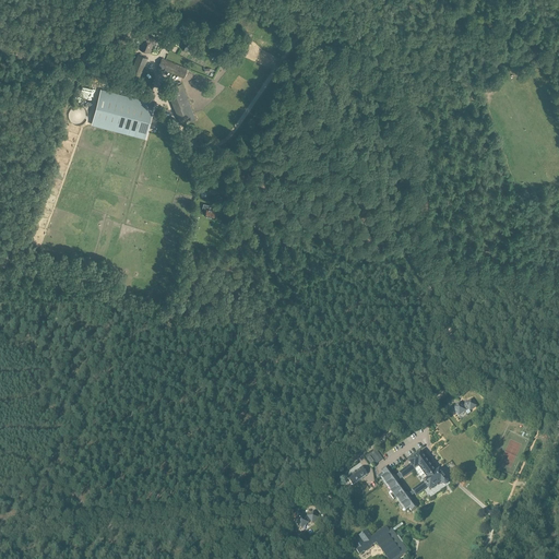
[(149,36),(141,33),(139,38),(142,39),(141,44),(144,45),(145,40),(147,40),(149,36)]
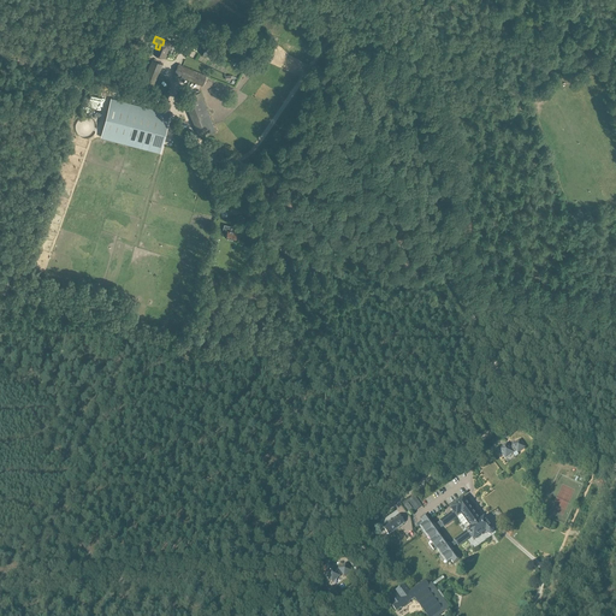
[(206,54),(212,42),(206,39),(199,52),(206,54)]
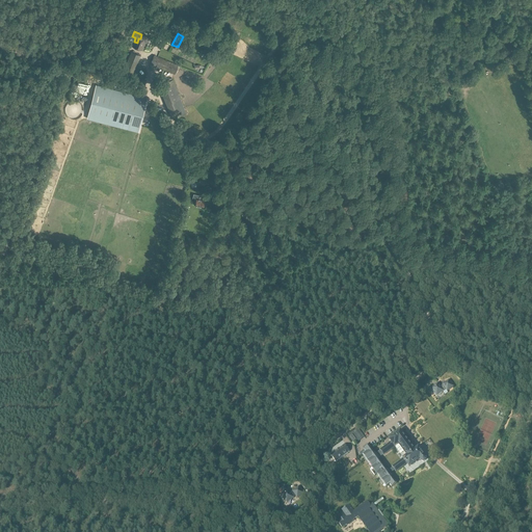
[(145,42),(147,42),(149,36),(141,34),(140,38),(138,38),(137,43),(134,42),(132,46),(142,51),(145,42)]
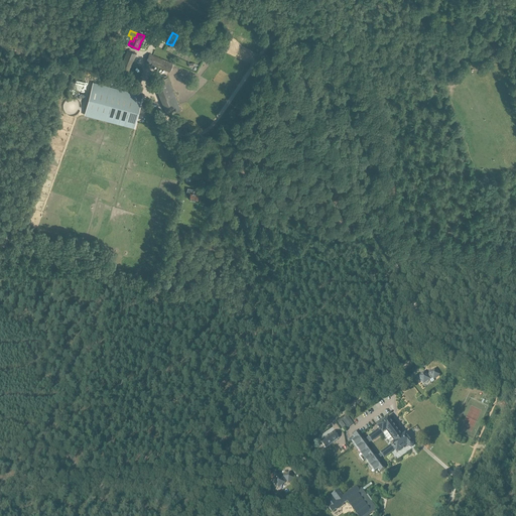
[(127,50),(118,73),(127,76),(136,53),(127,50)]
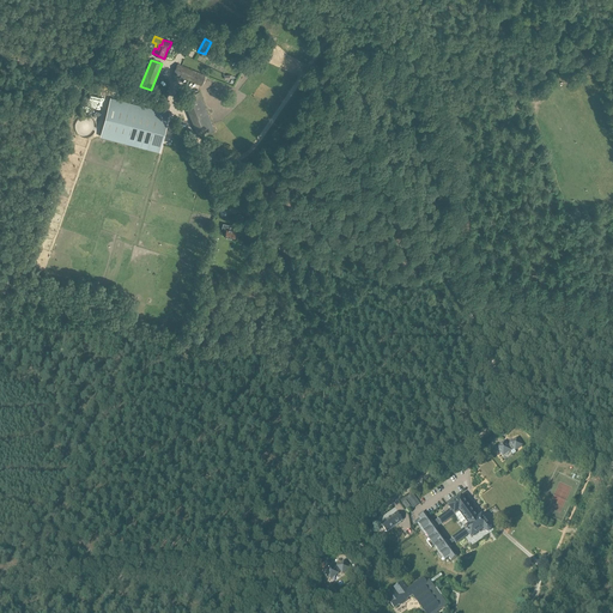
[(174,74),(201,86),(206,76),(177,64),(174,74)]
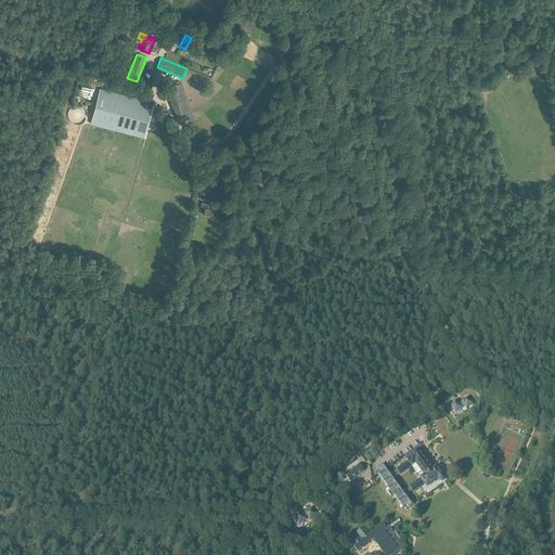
[(111,90),(126,93),(128,86),(113,82),(111,90)]
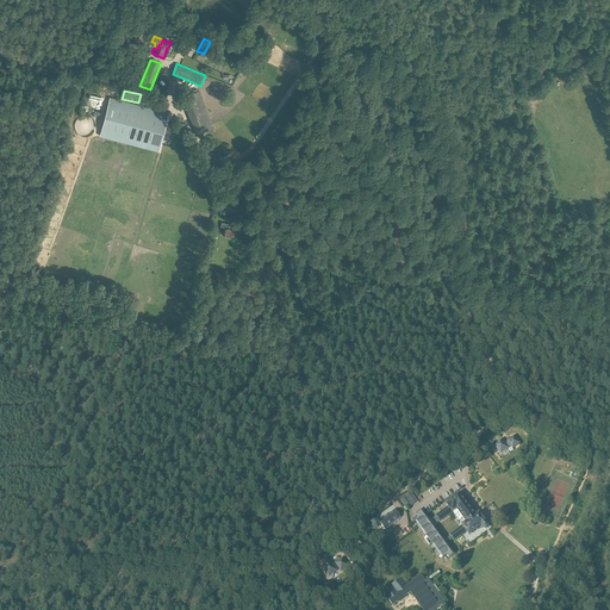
[(169,113),(110,98),(100,136),(159,150),(169,113)]
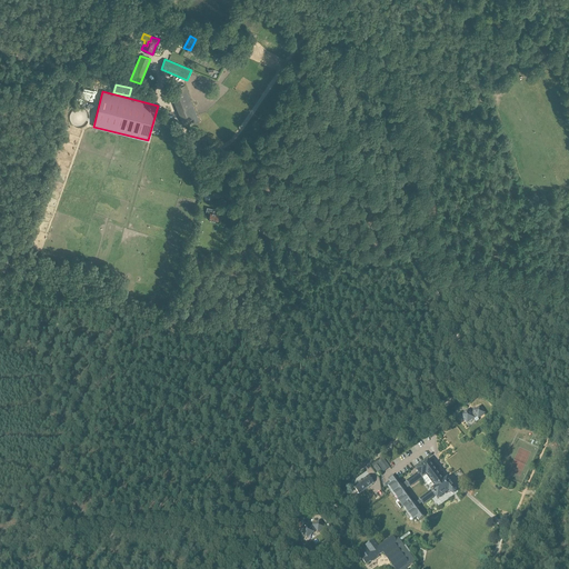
[(202,190),(205,199),(213,198),(211,188),(202,190)]
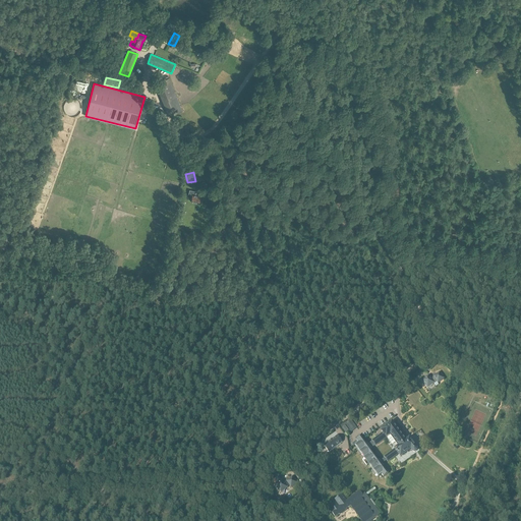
[(200,195),(199,195),(200,193),(189,190),(187,197),(191,198),(190,200),(198,203),(200,195)]
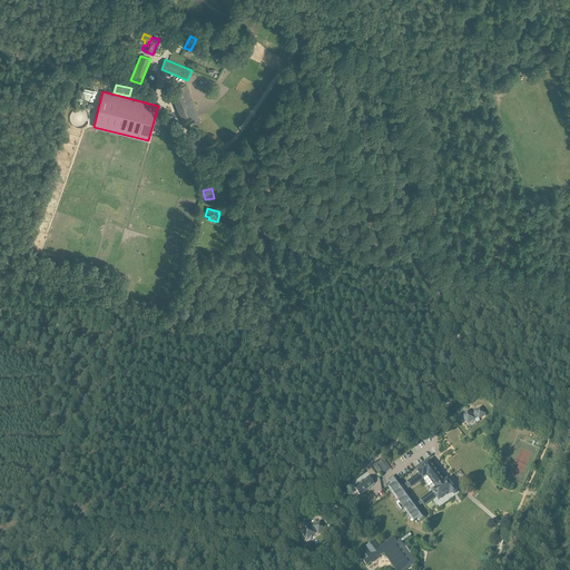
[(468,425),(475,420),(475,419),(478,418),(479,420),(487,414),(481,408),(474,413),(472,414),(469,411),(462,416),(468,425)]
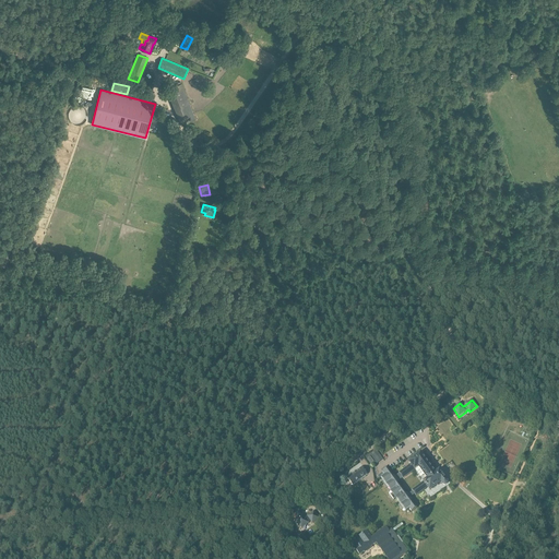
[(371,465),(375,462),(376,461),(378,463),(383,460),(377,450),(366,458),(371,465)]
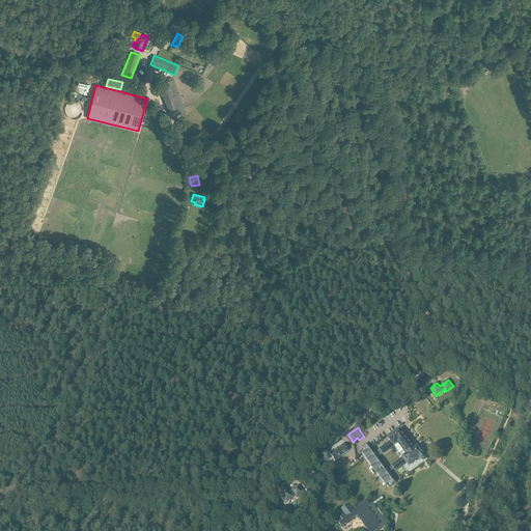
[(373,452),(368,445),(364,449),(365,451),(362,453),(371,467),(375,474),(376,473),(386,485),(389,483),(391,486),(393,484),(396,482),(391,476),(392,475),(390,472),(394,469),(395,471),(407,463),(409,466),(419,457),(421,460),(423,460),(424,459),(425,458),(417,447),(414,450),(399,430),(389,439),(391,441),(380,449),(375,452),(374,451),(373,452)]
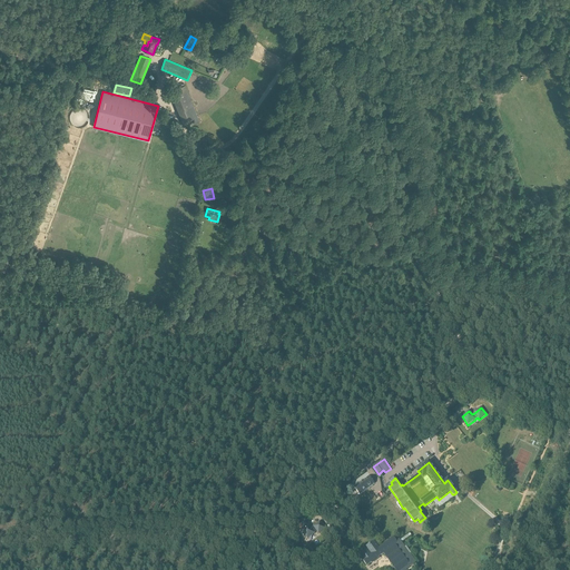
[(354,488),(360,495),(374,483),(369,477),(354,488)]
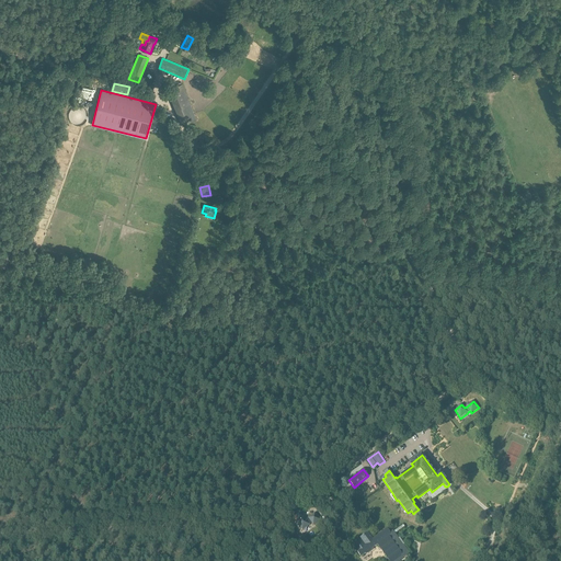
[(364,489),(369,495),(379,488),(374,481),(364,489)]
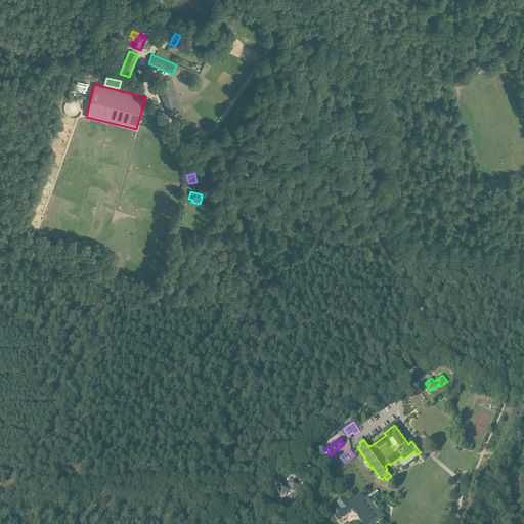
[(415,453),(401,463),(401,462),(398,464),(401,468),(417,455),(415,453)]
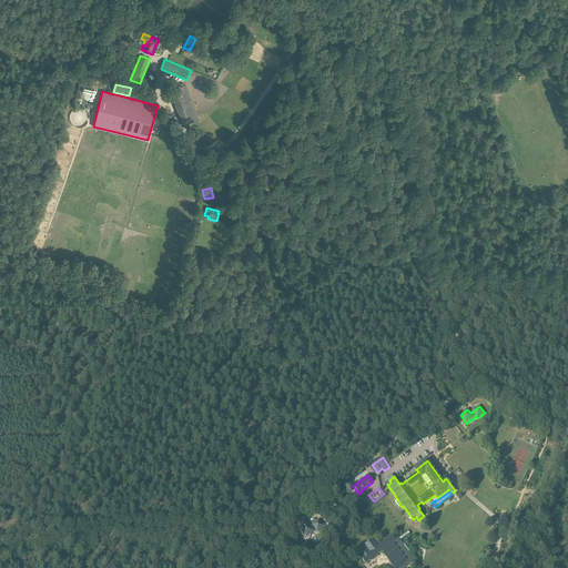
[(306,537),(314,531),(316,529),(317,531),(324,527),(320,519),(312,525),(313,525),(311,527),(307,523),(300,528),(306,537)]
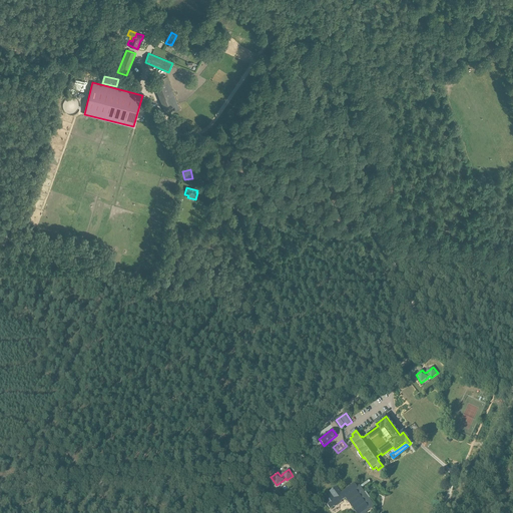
[(369,497),(362,488),(361,486),(360,485),(357,487),(354,483),(341,493),(337,487),(323,497),(322,498),(327,504),(326,504),(330,509),(334,506),(335,507),(342,502),(342,501),(345,498),(355,512),(360,512),(367,509),(369,511),(375,506),(369,497)]
